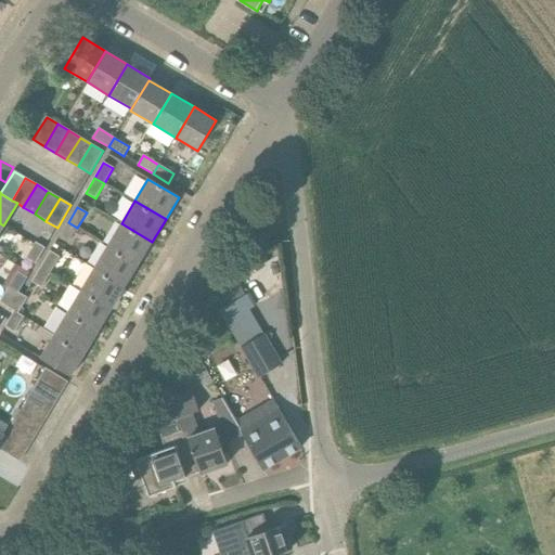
[(59,237),(68,243),(77,228),(68,222),(59,237)]
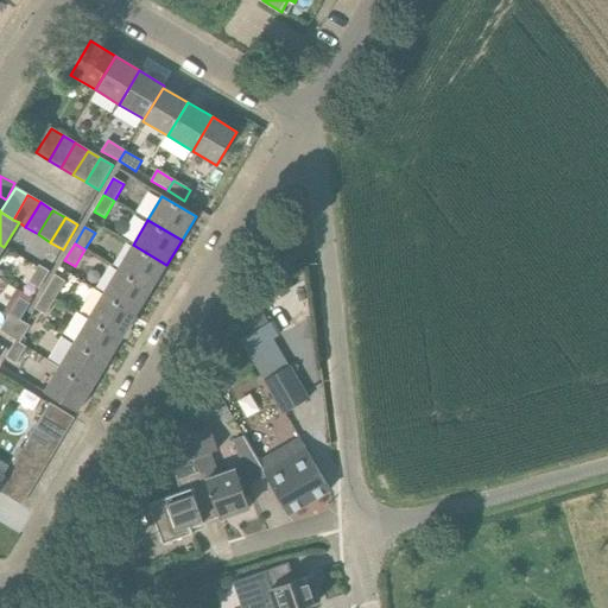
[(118,270),(152,290),(166,265),(133,245),(118,270)]
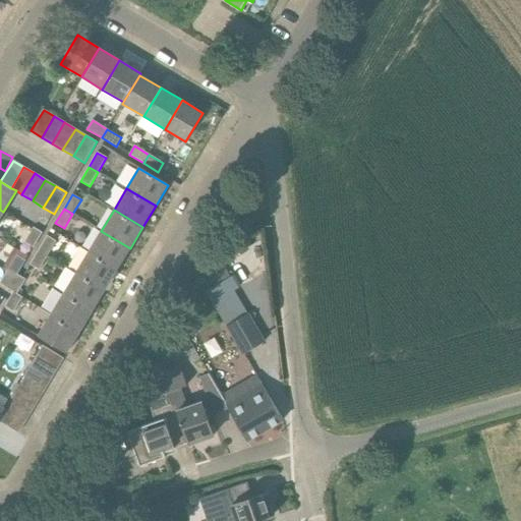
[(25,242),(34,247),(42,233),(34,228),(25,242)]
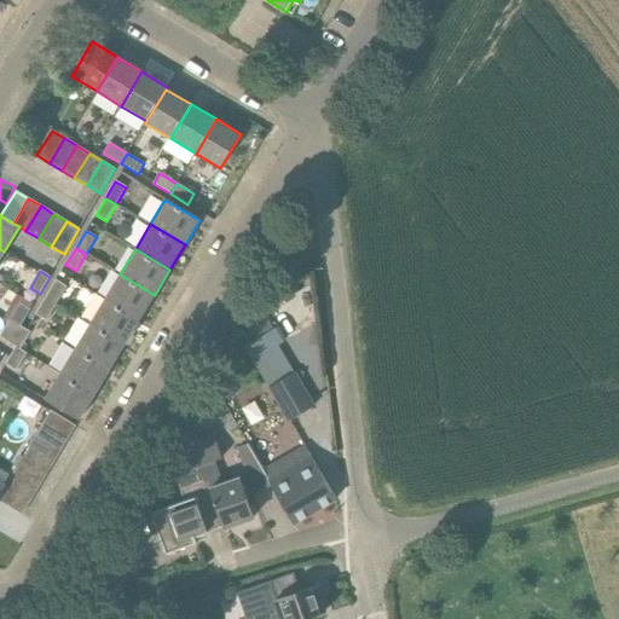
[(105,300),(139,320),(155,295),(120,275),(105,300)]
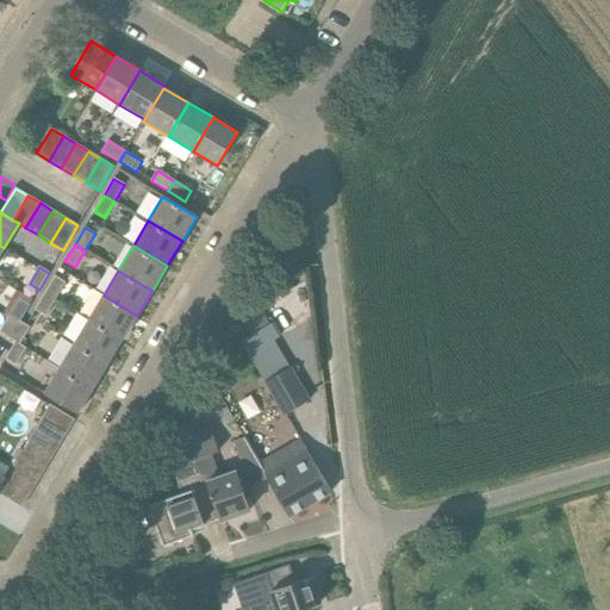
[(45,293),(56,299),(66,282),(55,277),(45,293)]
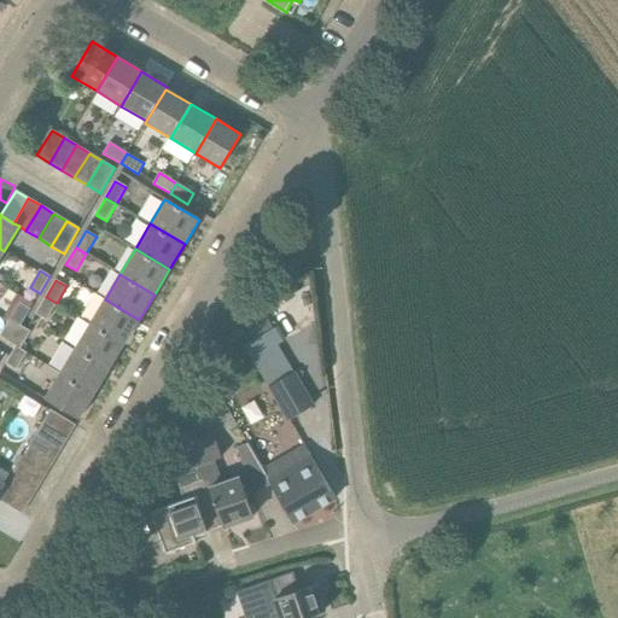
[(36,314),(46,320),(57,303),(46,297),(36,314)]
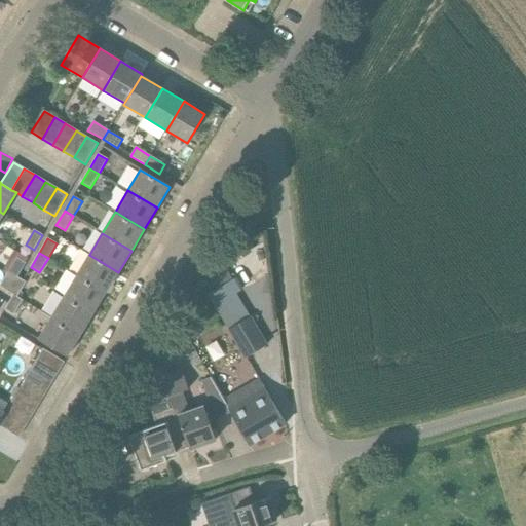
[(76,275),(106,293),(118,272),(89,255),(76,275)]
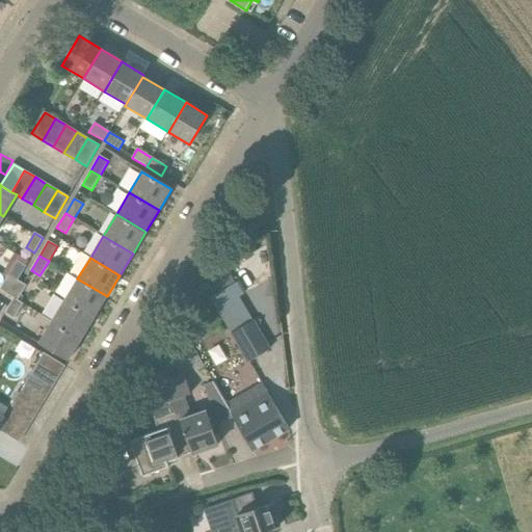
[(26,266),(17,261),(8,275),(18,281),(26,266)]
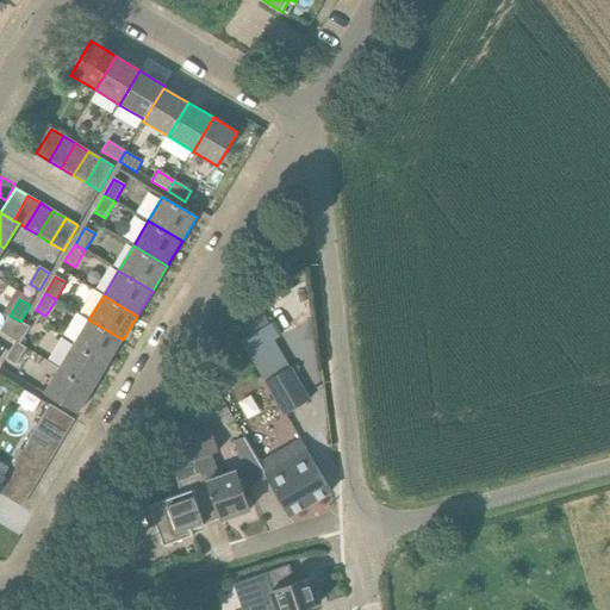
[(0,331),(0,332),(10,338),(20,322),(10,316),(0,331)]
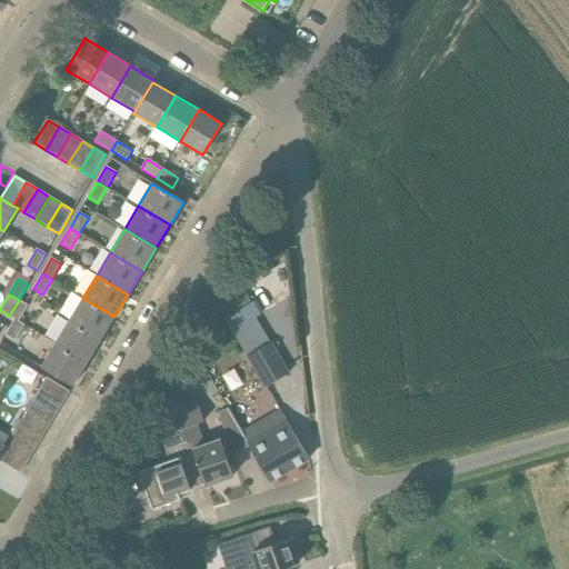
[(69,321),(100,340),(115,317),(82,298),(69,321)]
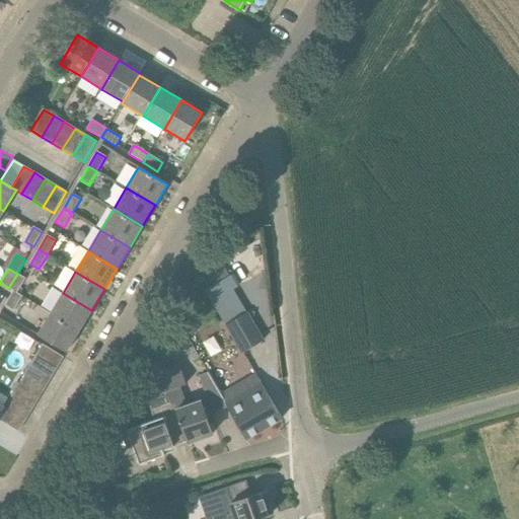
[(8,288),(13,291),(17,293),(25,279),(22,277),(17,274),(8,288)]
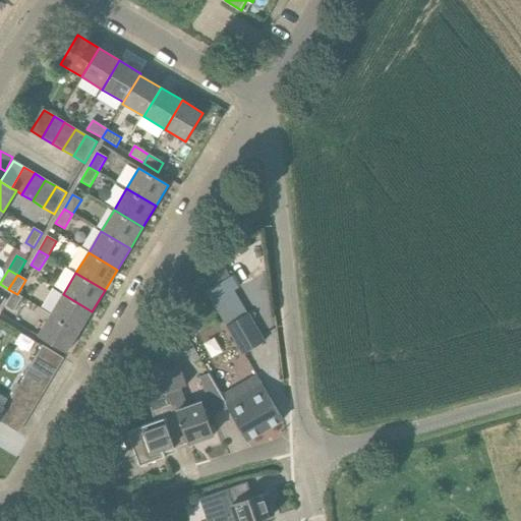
[(5,306),(13,312),(22,297),(17,294),(13,292),(5,306)]
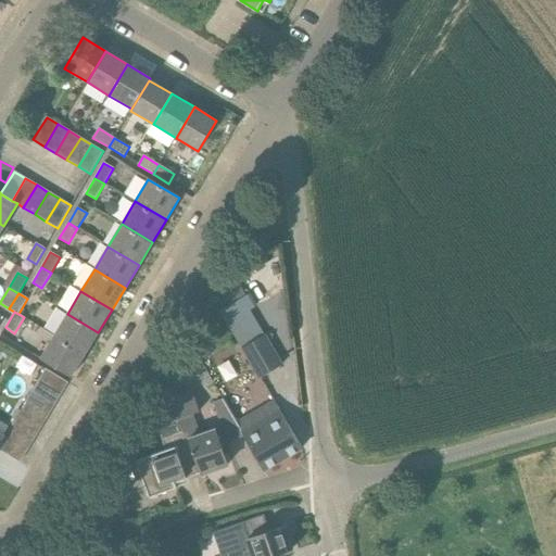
[(53,337),(85,355),(98,332),(67,314),(53,337)]
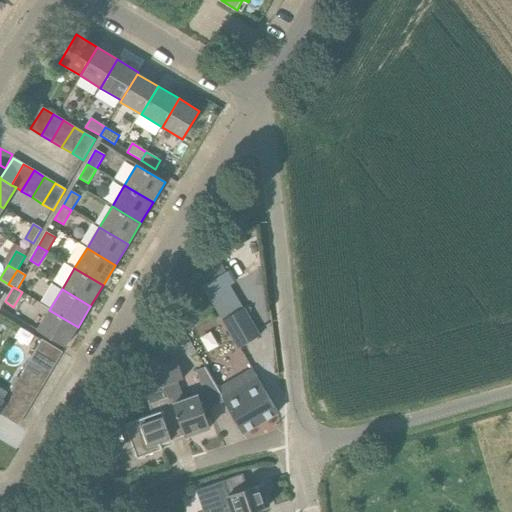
[(240,348),(261,336),(245,309),(224,320),(240,348)]
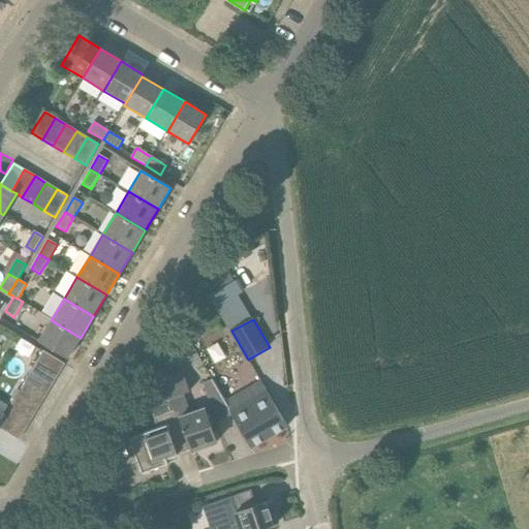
[(38,342),(68,359),(81,338),(51,320),(38,342)]
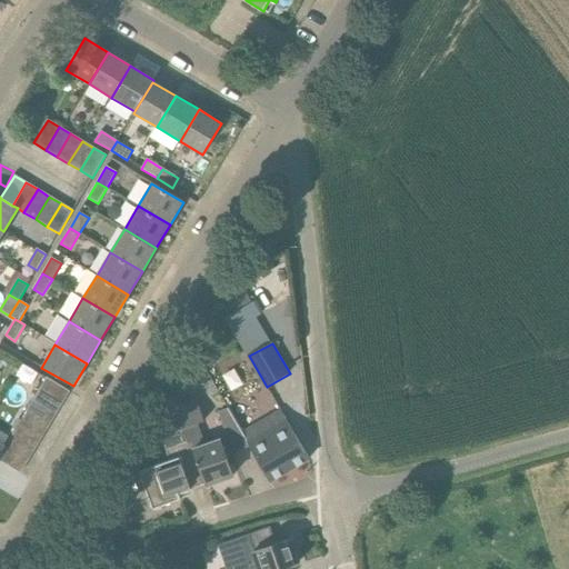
[(62,403),(69,391),(47,378),(40,390),(62,403)]
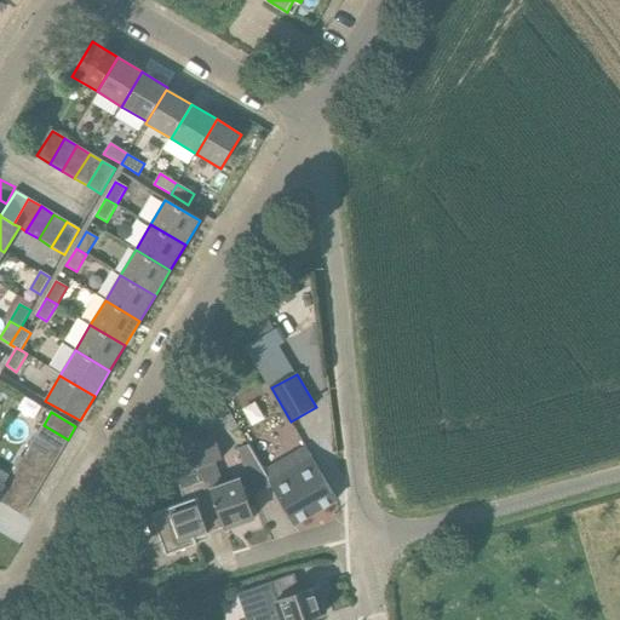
[(61,452),(68,440),(44,425),(35,437),(61,452)]
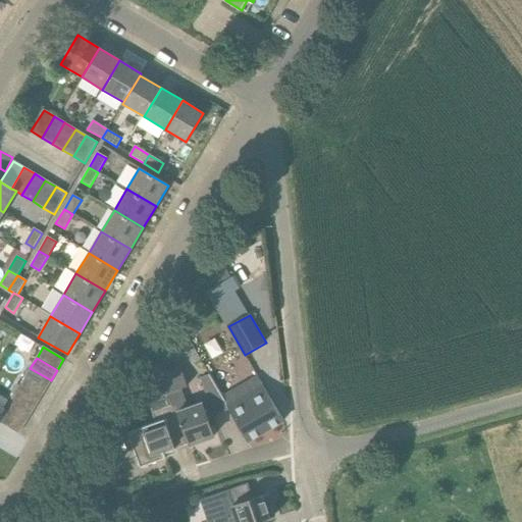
[(213,436),(201,403),(188,407),(181,389),(188,386),(180,367),(151,377),(171,405),(176,411),(189,445),(189,446),(213,436)]
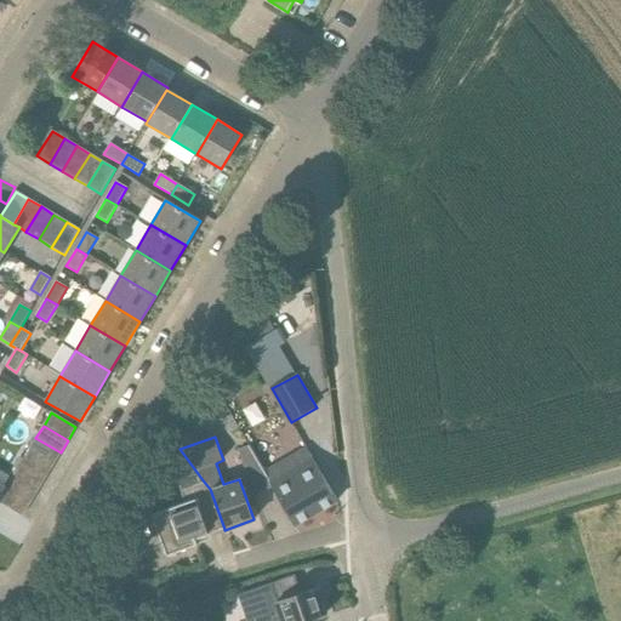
[(53,466),(61,453),(35,438),(28,450),(53,466)]
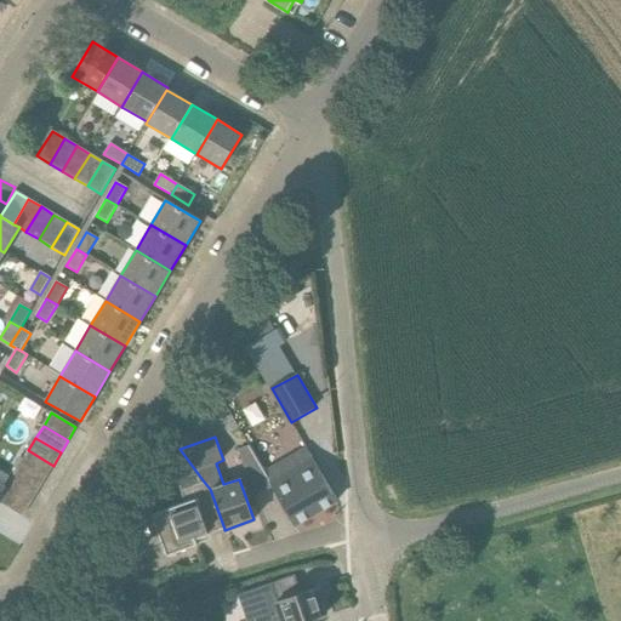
[(256,494),(273,488),(272,486),(260,466),(250,448),(238,453),(248,478),(250,477),(256,494)]
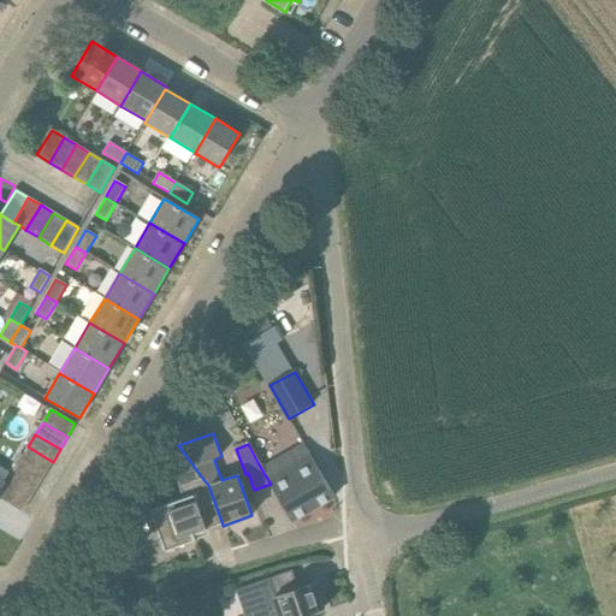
[(45,474),(53,462),(28,446),(21,460),(45,474)]
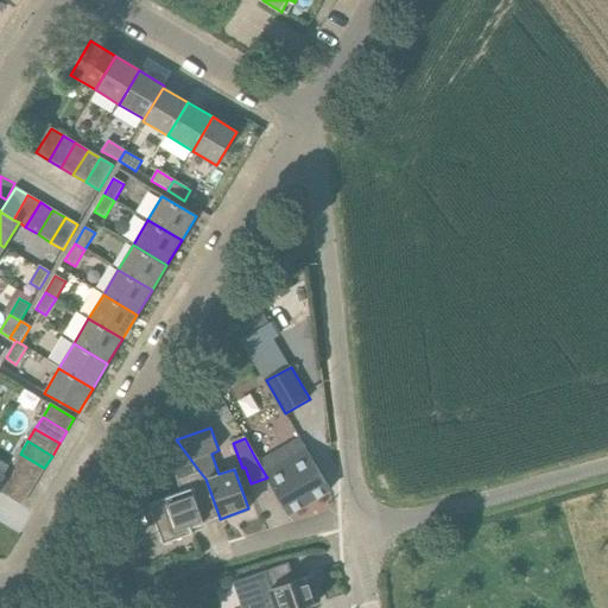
[(308,453),(266,476),(267,477),(289,515),(330,491),(308,453)]
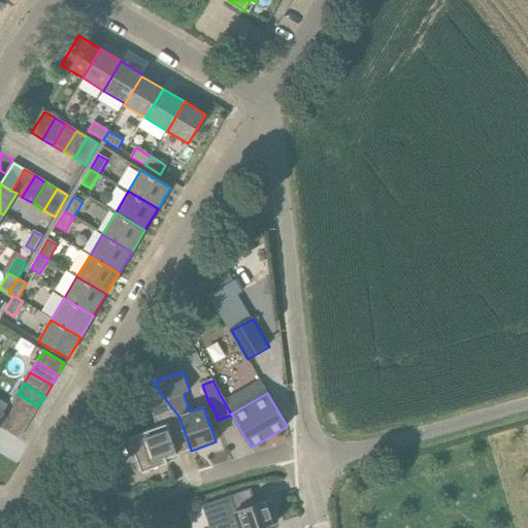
[(32,418),(38,406),(18,394),(11,404),(32,418)]
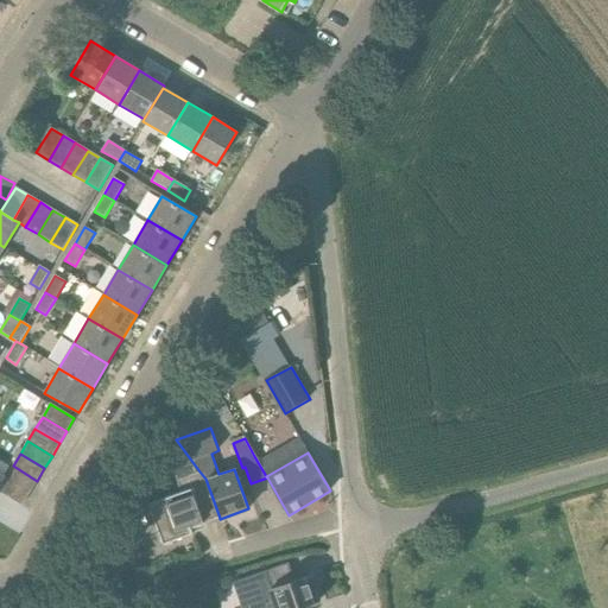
[(30,493),(37,481),(13,466),(6,476),(5,479),(30,493)]
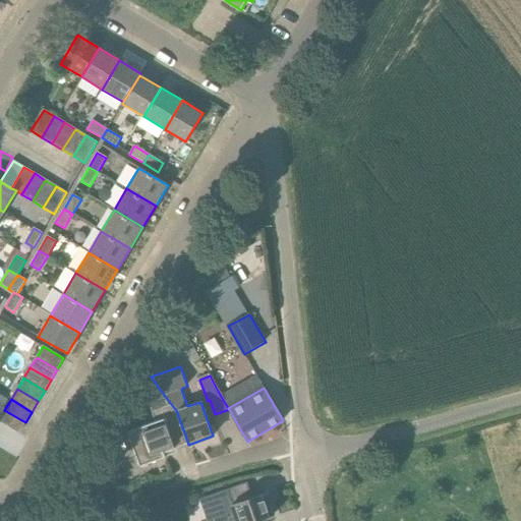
[(164,453),(188,444),(176,410),(171,404),(151,411),(155,422),(127,431),(139,466),(166,457),(164,453)]
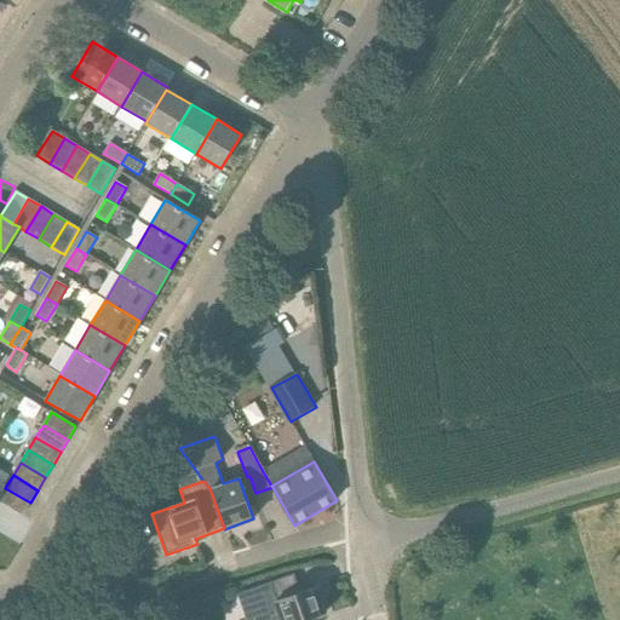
[(0,501),(22,516),(30,503),(5,488),(0,495),(0,501)]
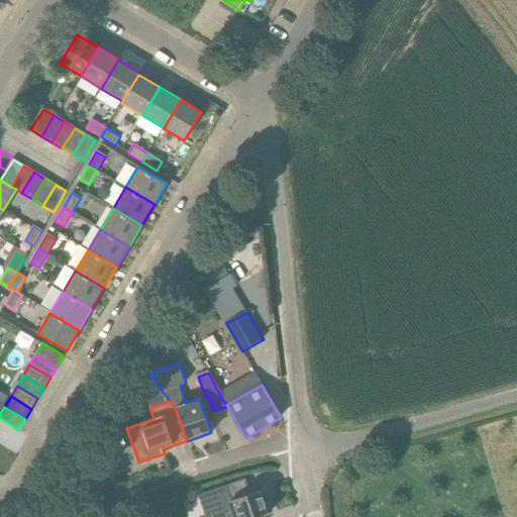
[(255,516),(272,512),(264,489),(231,500),(226,486),(200,495),(207,516),(212,516),(219,515),(220,516),(255,516)]
